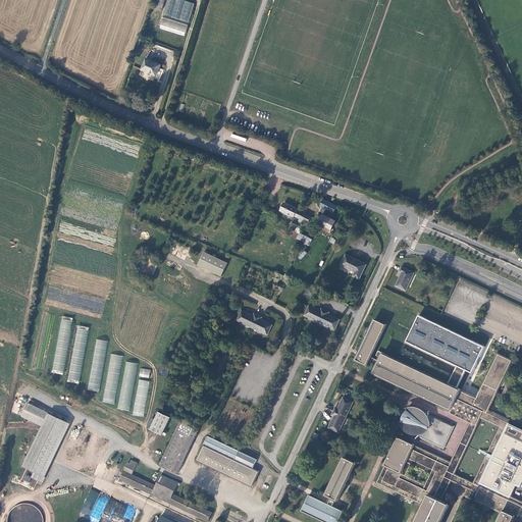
[(156,0),(154,8),(161,11),(163,0),(156,0)]
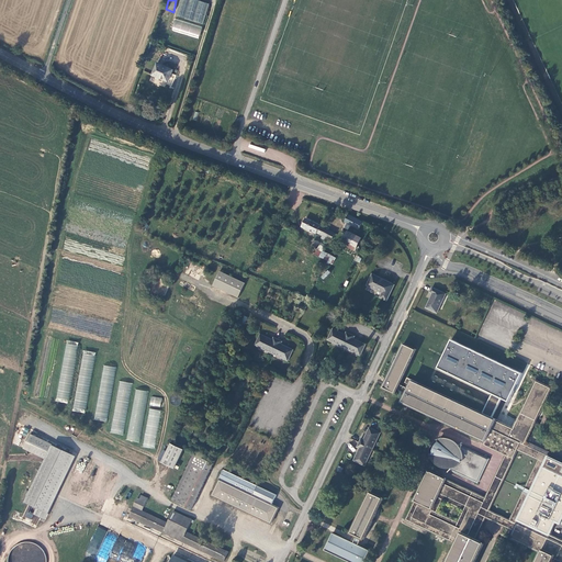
[(199,38),(209,3),(198,0),(179,0),(171,31),(199,38)]
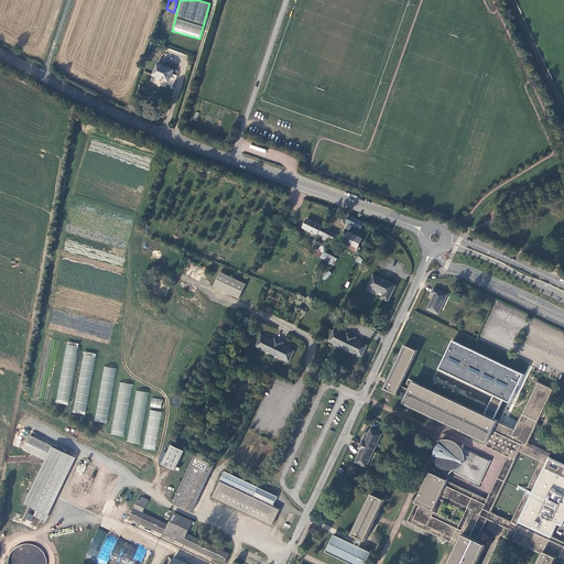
[(176,69),(160,63),(155,75),(171,82),(176,69)]
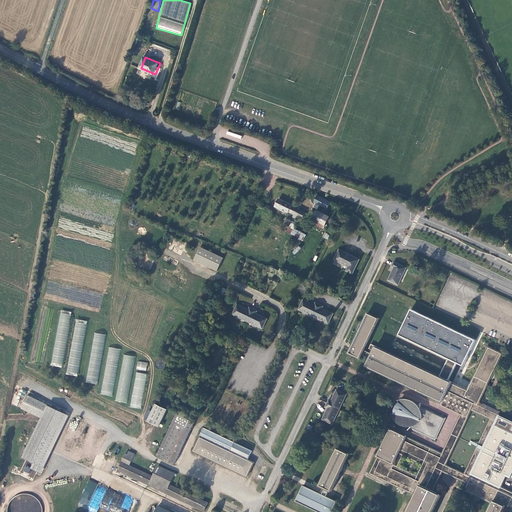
[(328,209),(331,203),(318,195),(315,202),(316,202),(328,209)]
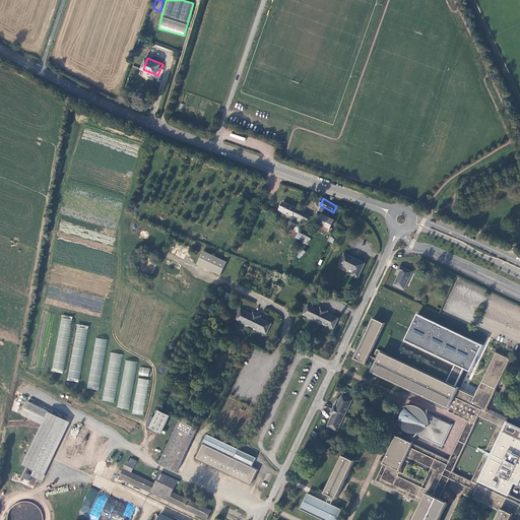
[(283,201),(280,209),(285,212),(289,204),(283,201)]
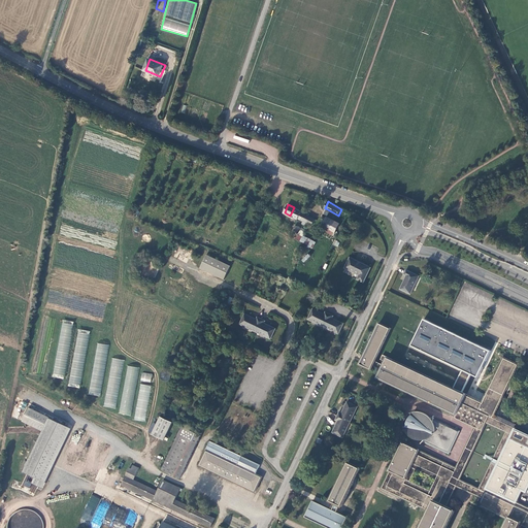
[(294,207),(290,216),(297,220),(298,219),(303,221),(302,223),(305,224),(306,223),(311,225),(315,219),(301,212),(302,211),(294,207)]
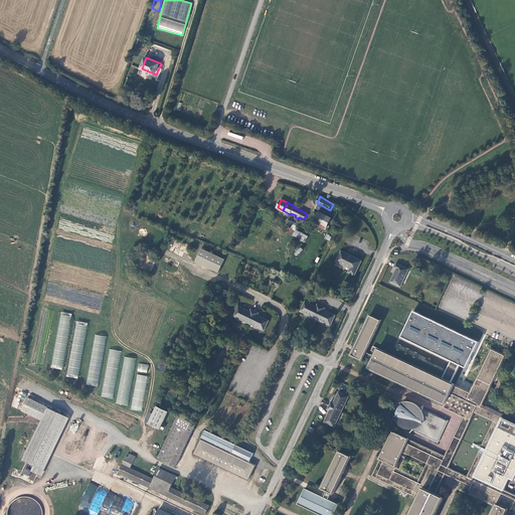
[(332,218),(320,212),(315,220),(327,227),(332,218)]
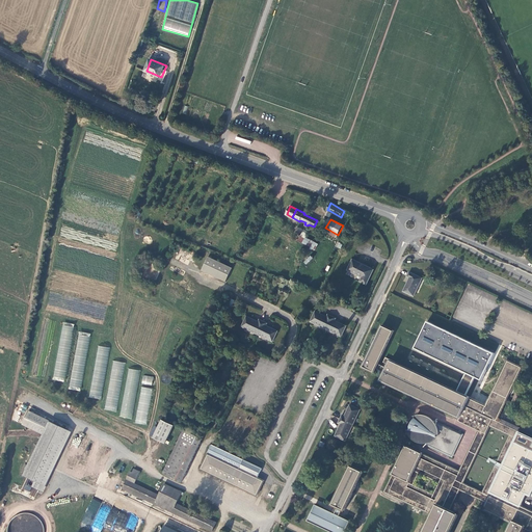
[(295,240),(303,244),(306,239),(298,236),(295,240)]
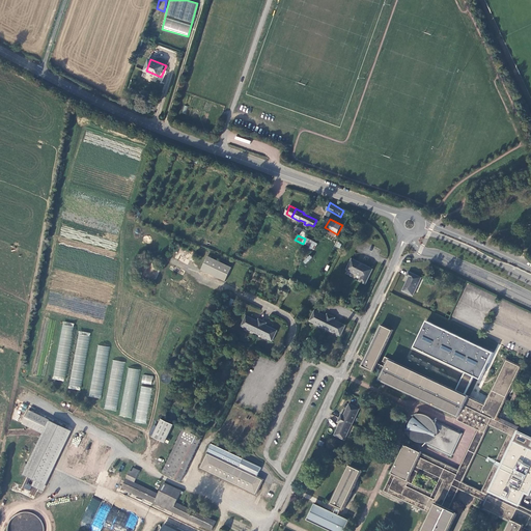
[(318,244),(310,240),(307,245),(316,249),(318,244)]
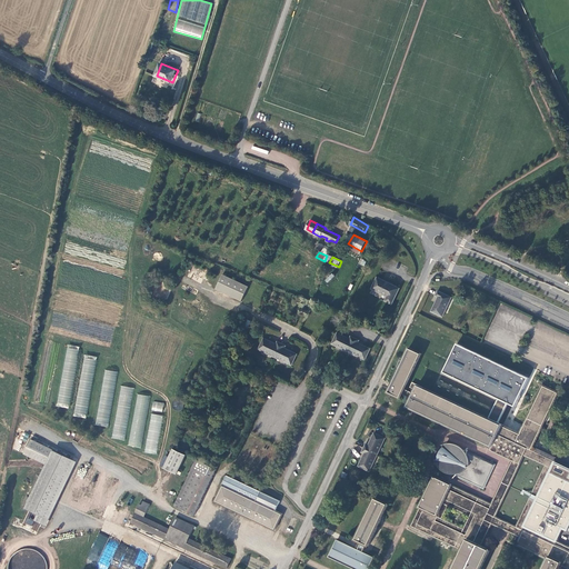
[(327,283),(335,277),(332,273),(325,280),(327,283)]
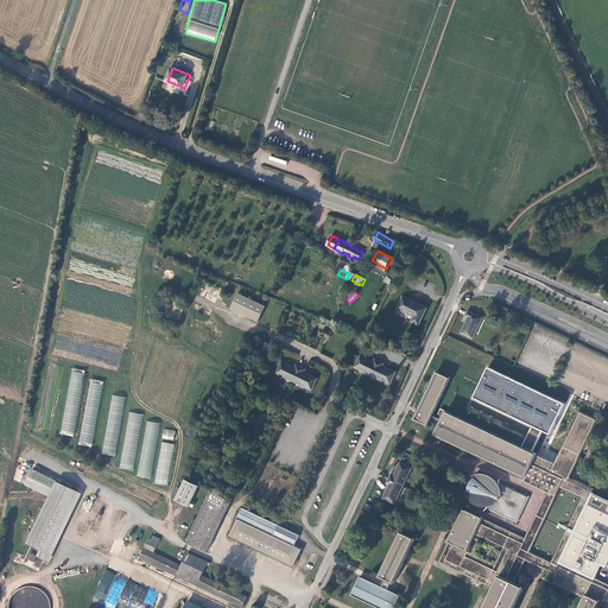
[(258,323),(266,306),(239,293),(230,310),(258,323)]
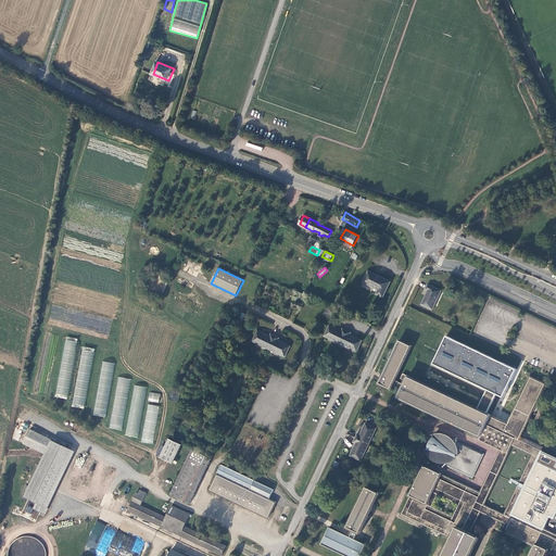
[(390,281),(368,272),(362,282),(377,290),(375,294),(381,298),(390,281)]
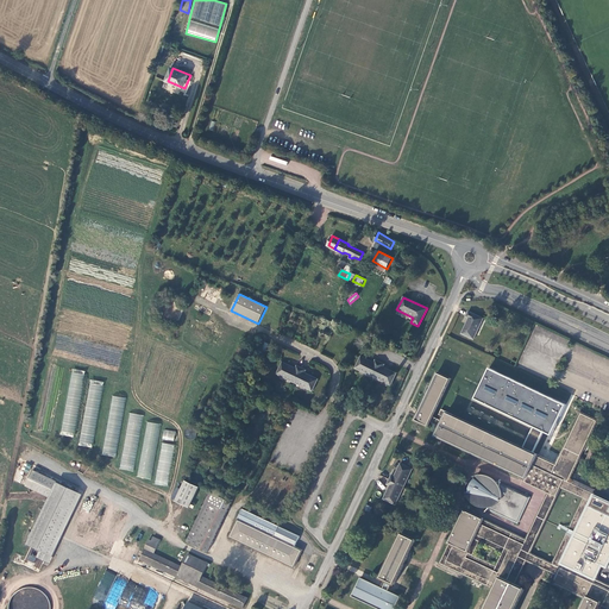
[(483,319),(469,312),(465,318),(469,319),(462,334),(472,339),(483,319)]
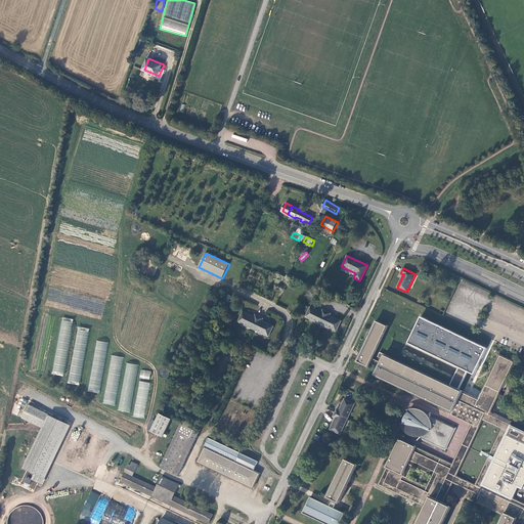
[(306,316),(338,332),(342,321),(331,316),(332,313),(324,310),(322,312),(311,307),(306,316)]
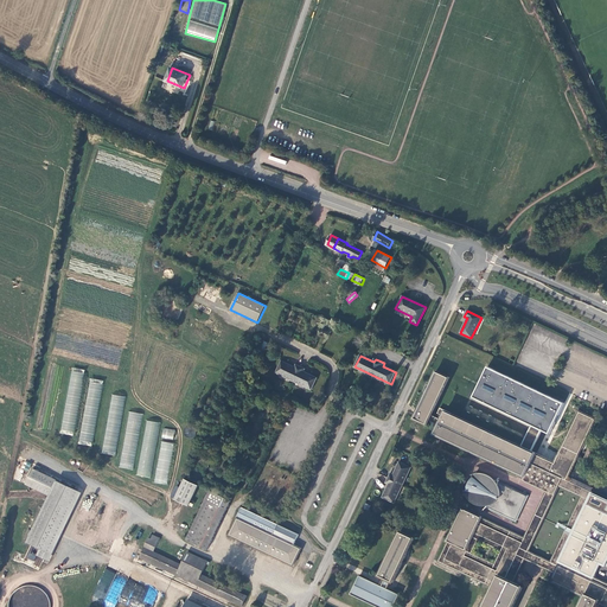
[(278,372),(313,390),(319,378),(306,371),(307,369),(298,364),(298,366),(283,360),(278,372)]
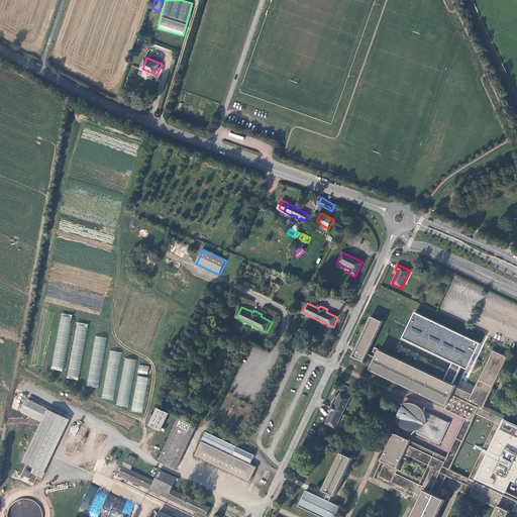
[(64,371),(70,328),(72,328),(74,315),(61,313),(52,370),(64,371)]
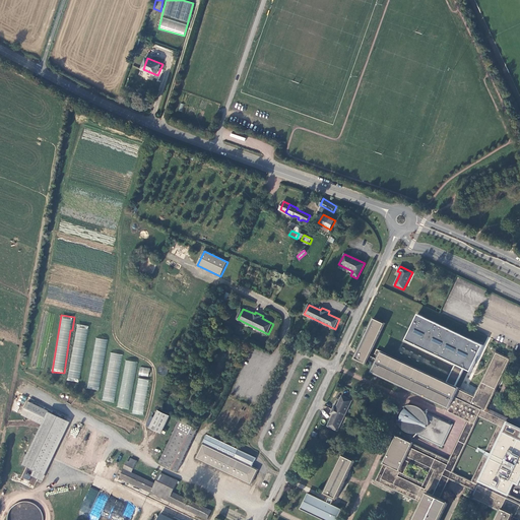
[(382,476),(378,484),(421,505),(413,519),(440,519),(449,502),(441,498),(450,478),(474,490),(472,496),(501,510),(496,519),(511,519),(514,516),(519,518),(519,497),(510,493),(516,481),(519,483),(519,480),(519,436),(506,429),(510,421),(488,410),(512,359),(498,351),(476,395),(459,388),(460,387),(384,350),(381,358),(371,352),(385,323),(373,318),(353,359),(365,365),(368,360),(378,364),(373,373),(446,407),(444,411),(468,424),(449,463),(395,438),(382,466),(386,468),(382,476)]
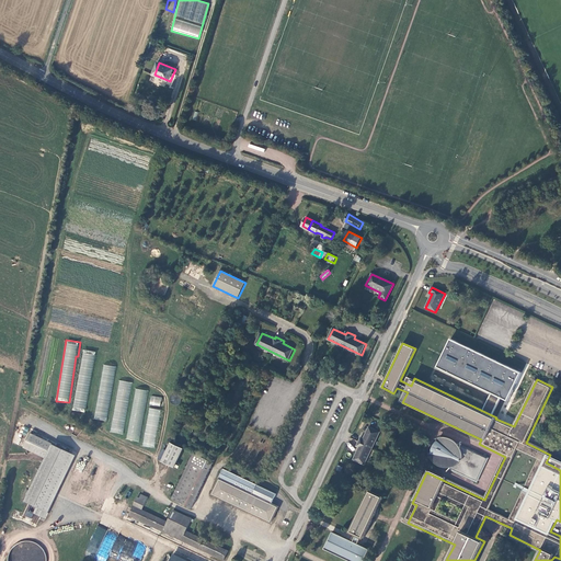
[(82,350),(72,410),(86,412),(95,352),(82,350)]
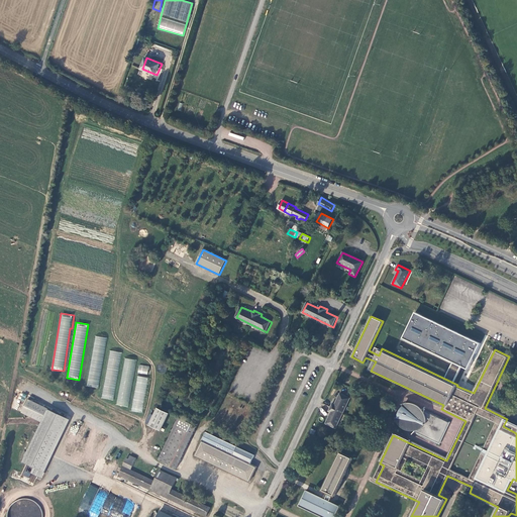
[(95,336),(87,386),(98,388),(107,338),(95,336)]
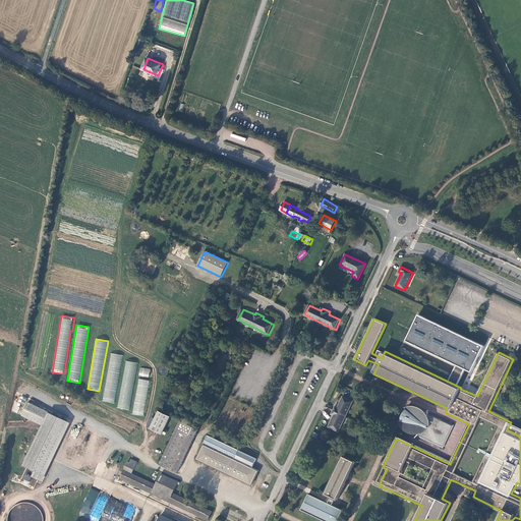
[(114,403),(123,355),(111,353),(102,401),(114,403)]
